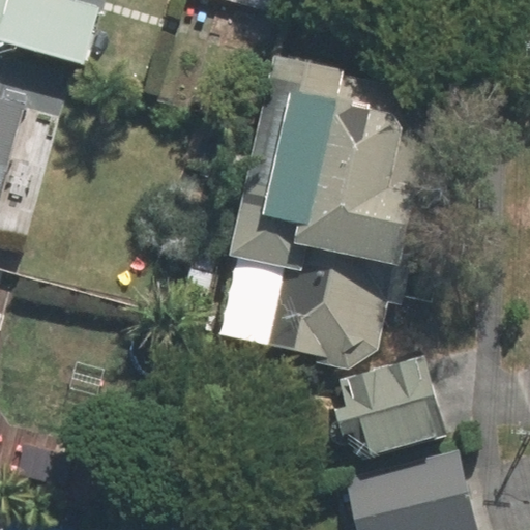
[(0,0),(0,49),(11,53),(12,48),(91,67),(106,9),(65,0),(0,0)]
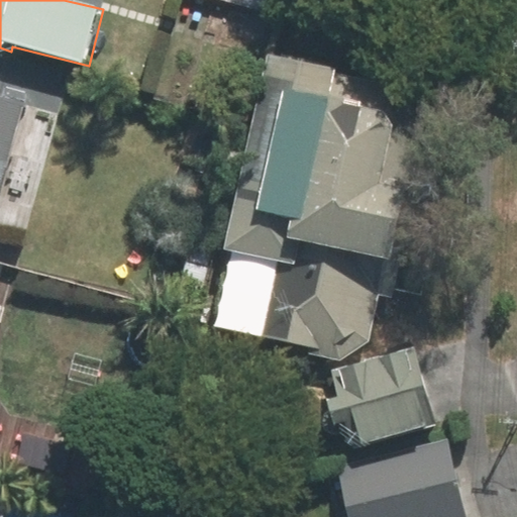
[(265,0),(225,0),(264,9),(265,0)]
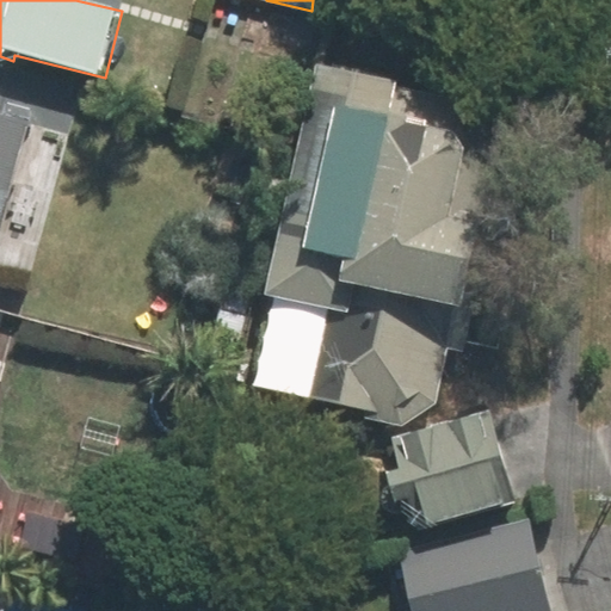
[(429,412),(499,320),(539,86),(332,50),(275,386),(429,412)]
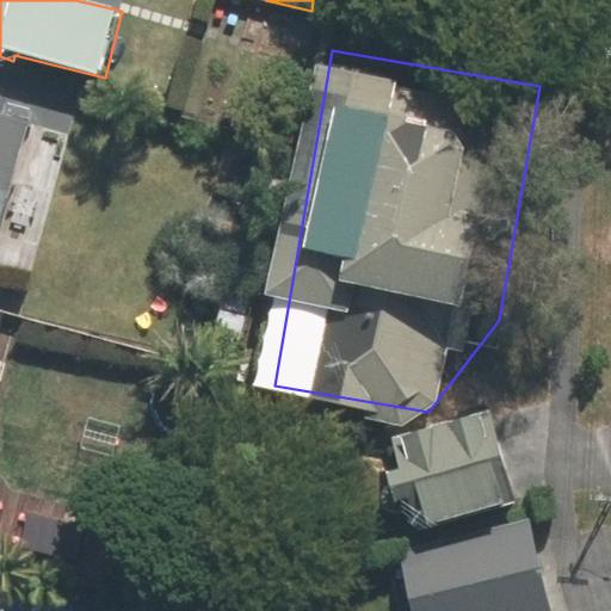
[(0,251),(32,127),(0,117),(0,251)]
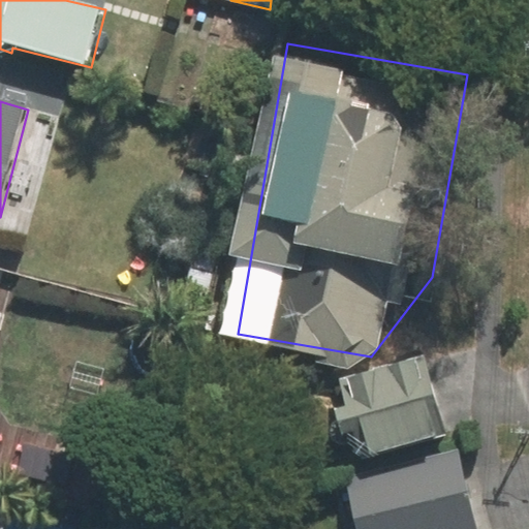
[(423,354),(291,391),(313,471),(444,436),(423,354)]
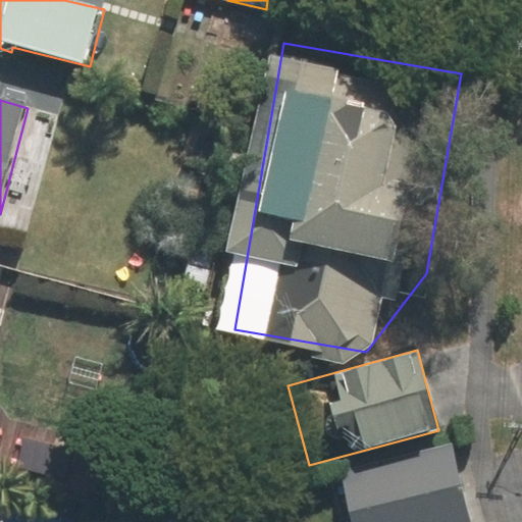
[(472,521),(452,440),(321,473),(333,521),(472,521)]
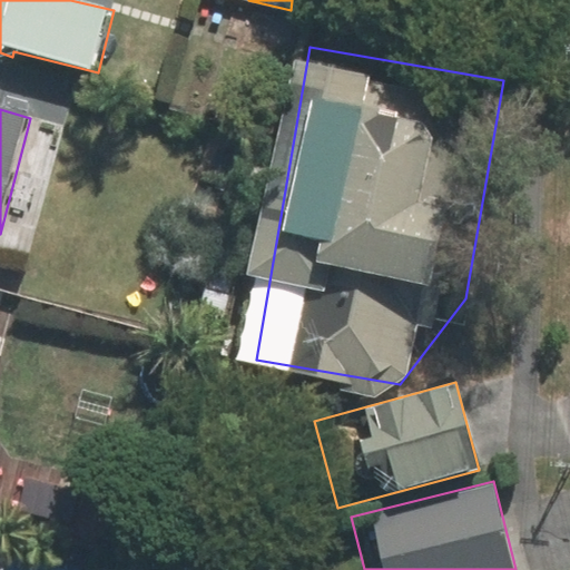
All buildings are outlined.
